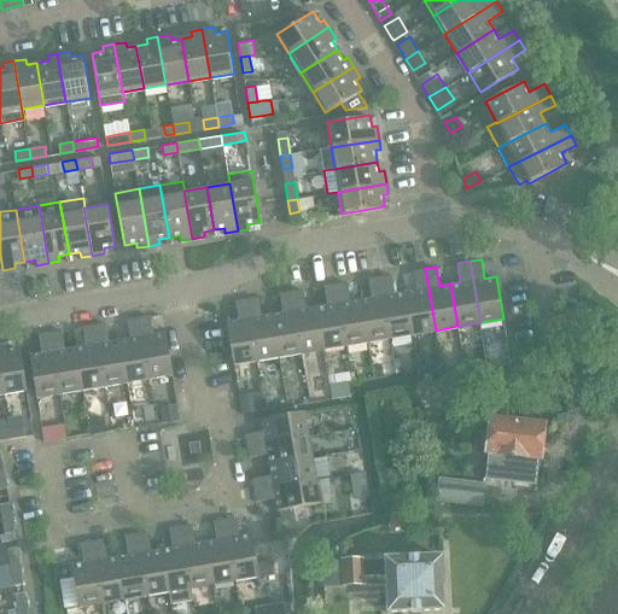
[(417,290),(406,291),(413,334),(436,331),(425,268),(413,270),(417,290)]
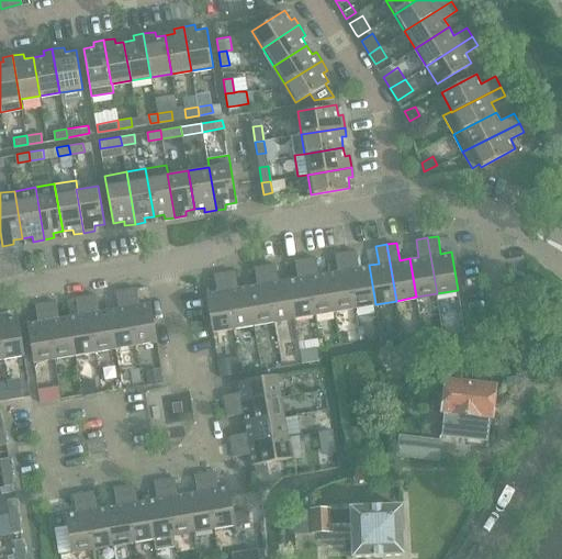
[(356,249),(346,252),(356,308),(375,304),(369,265),(358,267),(356,249)]
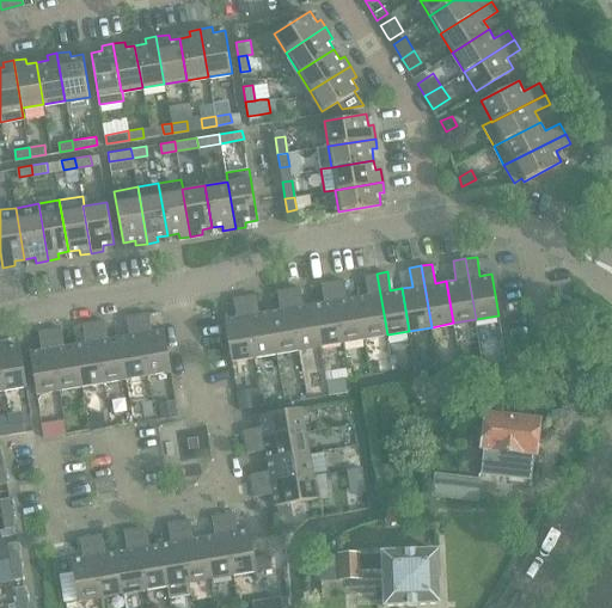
[(367,294),(357,295),(365,338),(387,335),(377,274),(365,275),(367,294)]
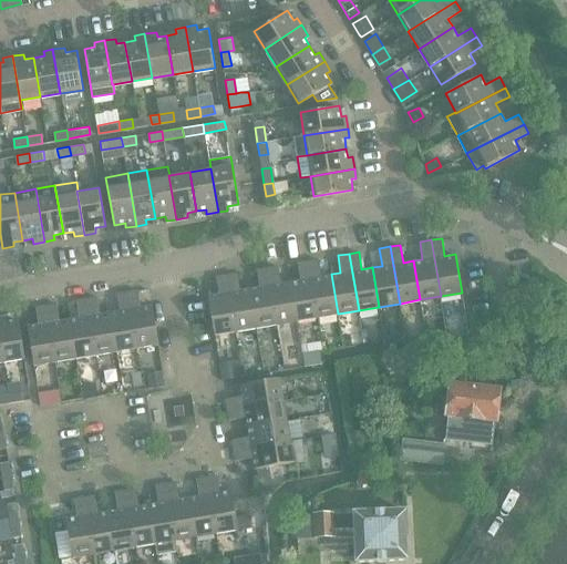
[(318,258),(308,260),(318,317),(338,314),(331,274),(321,276),(318,258)]
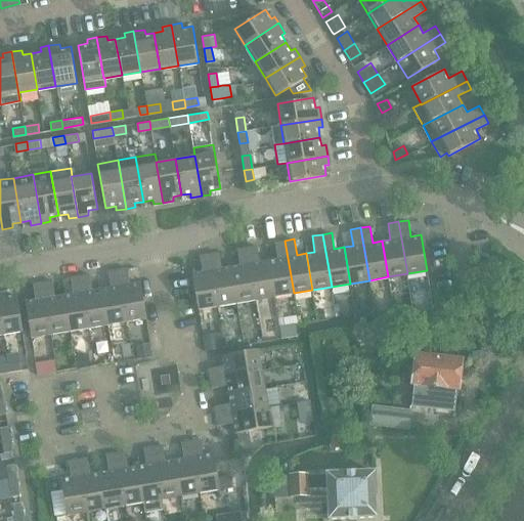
[(276,258),(268,260),(274,296),(294,293),(285,241),(274,243),(276,258)]
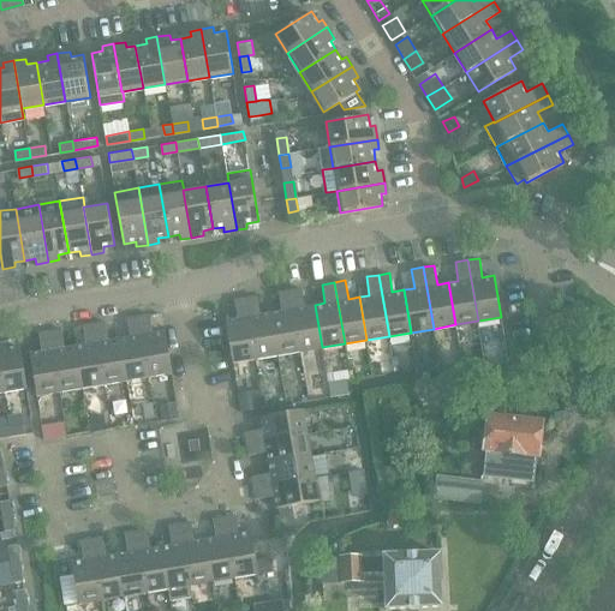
[(300,288),(290,289),(299,352),(322,347),(315,305),(304,306),(300,288)]
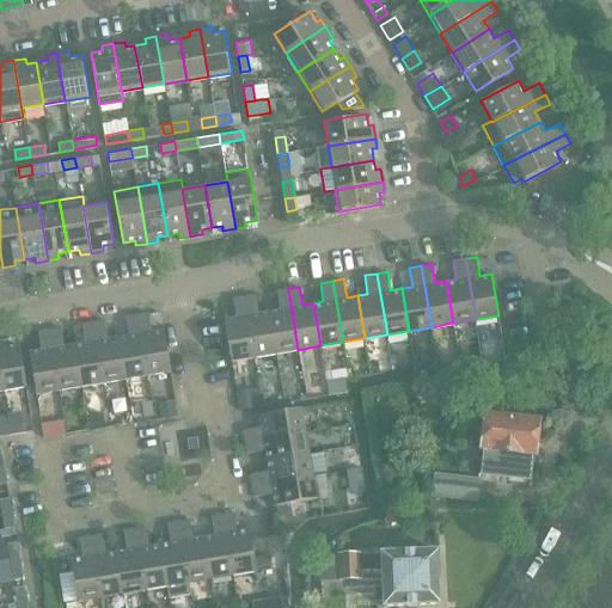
[(280,309),(269,311),(276,354),(298,350),(288,288),(276,290),(280,309)]
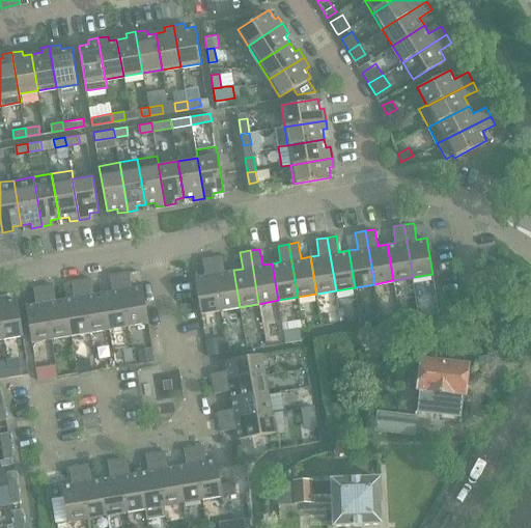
[(222,255),(211,257),(220,310),(240,307),(233,270),(224,272),(222,255)]
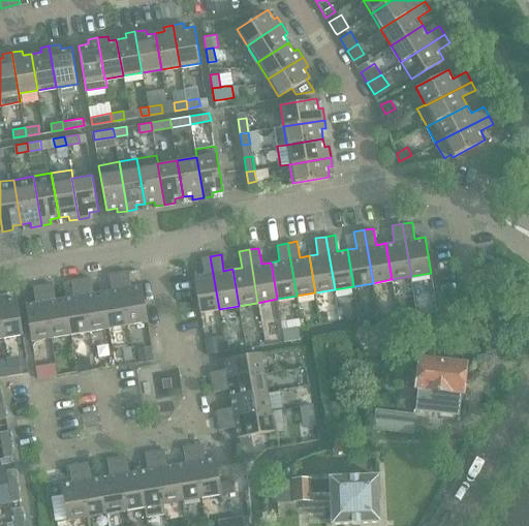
[(200,312),(219,309),(210,256),(200,257),(204,274),(194,275),(200,312)]
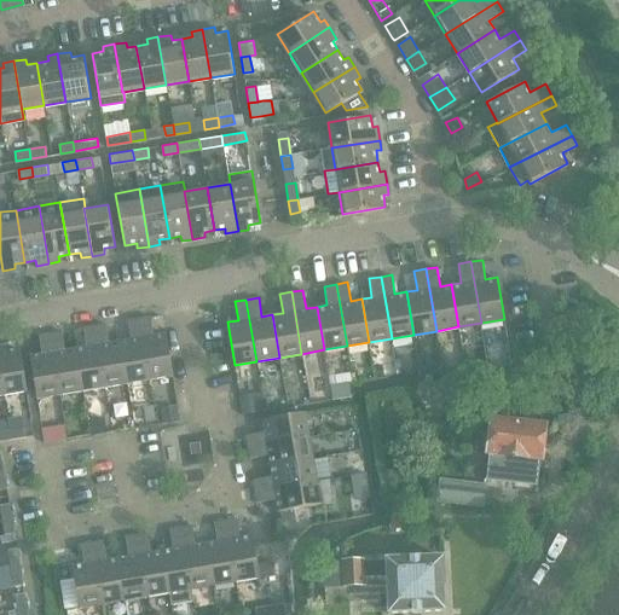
[(151,315),(140,318),(151,379),(173,375),(166,332),(155,335),(151,315)]
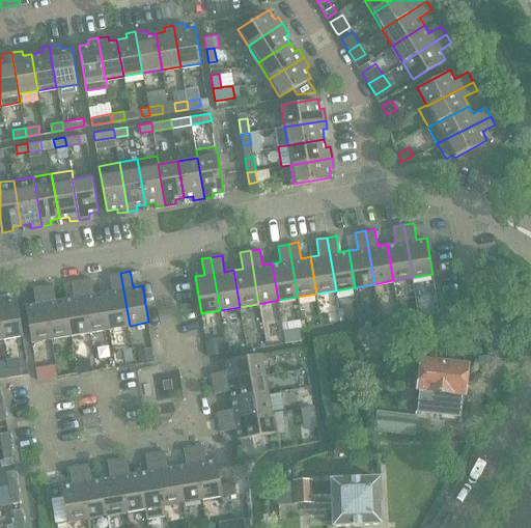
[(113,290),(104,293),(110,329),(130,326),(120,273),(110,274),(113,290)]
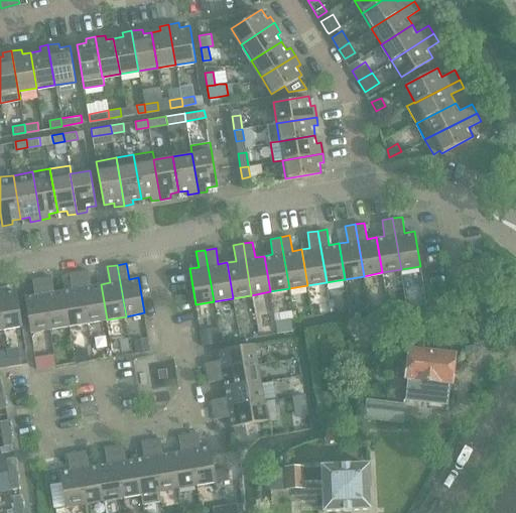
[(89,269),(79,271),(88,323),(107,319),(101,284),(92,285),(89,269)]
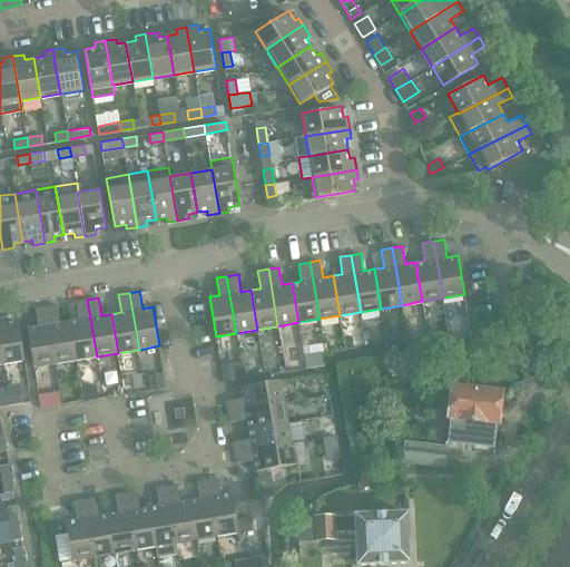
[(80,319),(69,321),(76,360),(97,357),(87,300),(77,302),(80,319)]
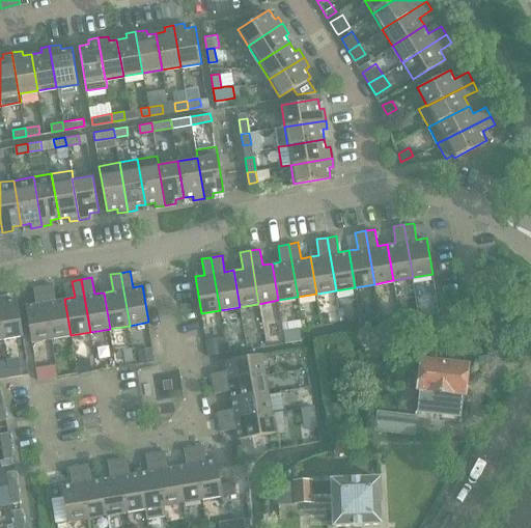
[(53,283),(43,285),(52,338),(71,335),(64,299),(56,300),(53,283)]
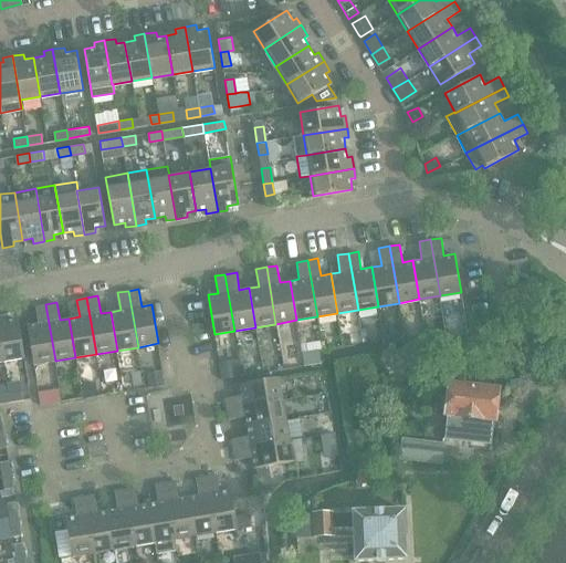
[(34,365),(55,361),(45,304),(35,306),(39,324),(28,325),(34,365)]
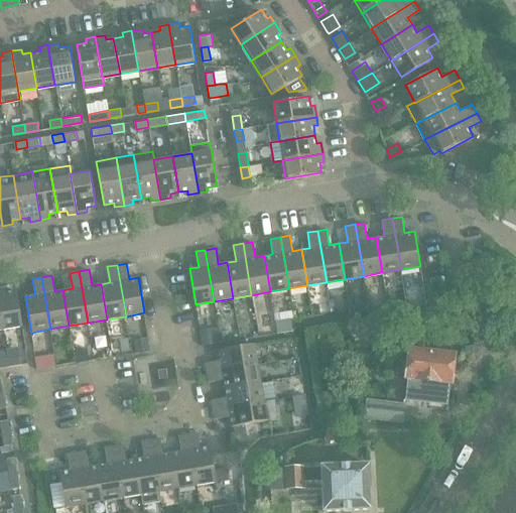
[(5,287),(0,288),(0,308),(3,329),(22,326),(16,290),(6,292),(5,287)]
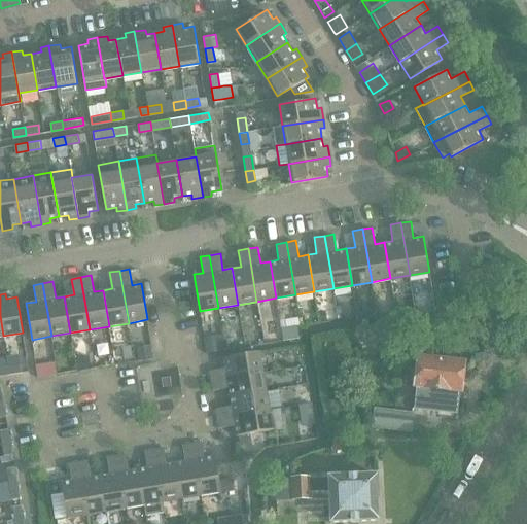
[(348,303),(336,305),(339,317),(350,315),(348,303)]
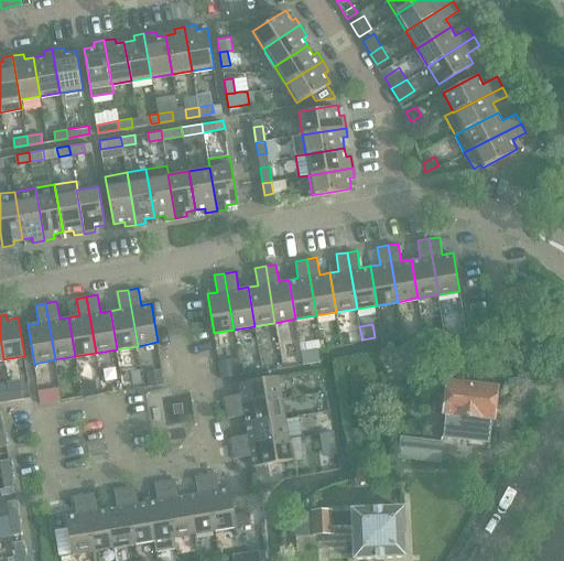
[(347,331),(339,332),(342,343),(349,342),(347,331)]
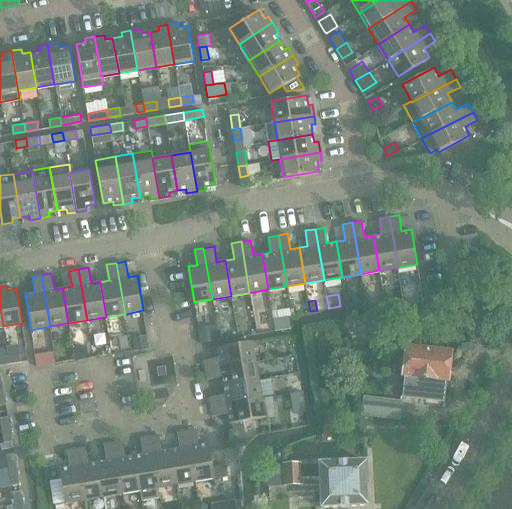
[(347,300),(346,310),(358,311),(359,301),(347,300)]
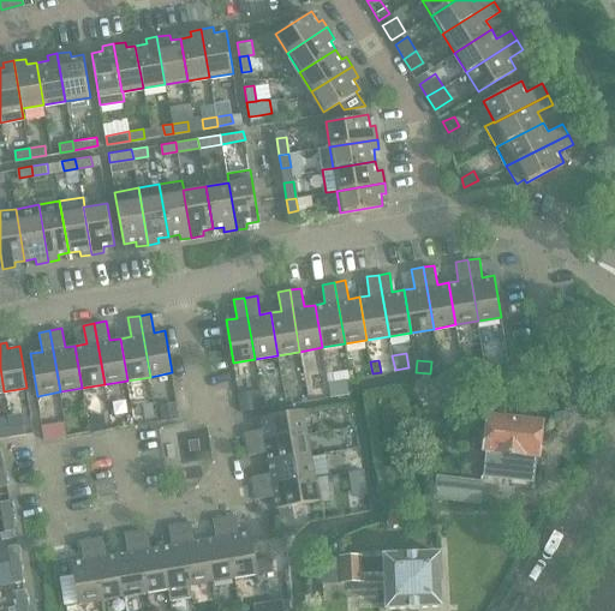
[(499,363),(495,369),(496,378),(511,376),(508,360),(499,363)]
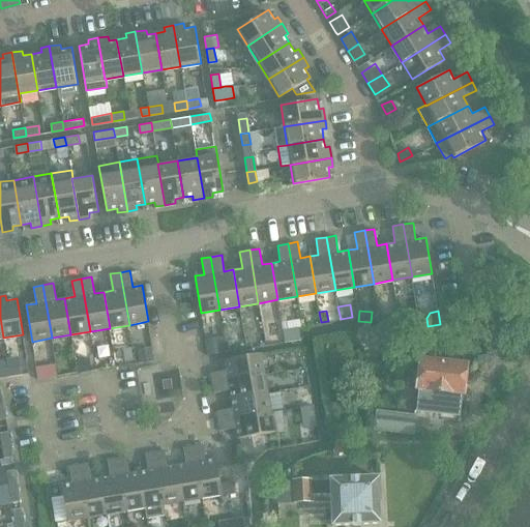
[(413,313),(399,315),(401,325),(415,323),(413,313)]
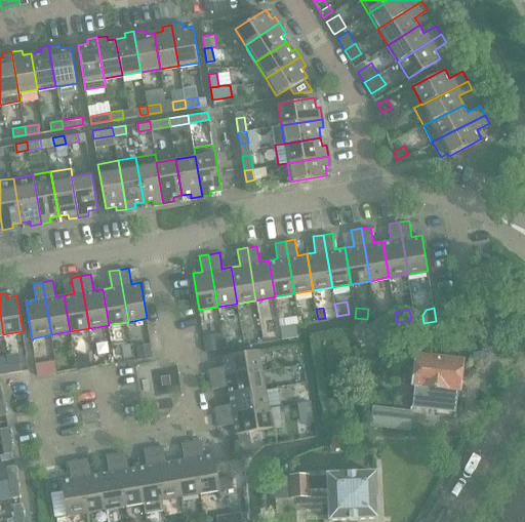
[(280,325),(281,336),(298,334),(296,323),(280,325)]
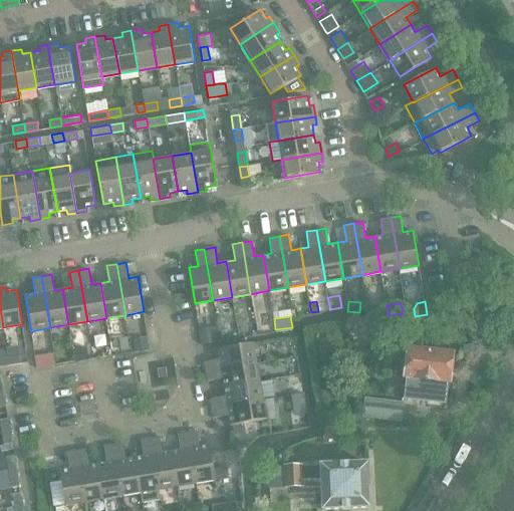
[(217,323),(199,327),(201,340),(220,337),(217,323)]
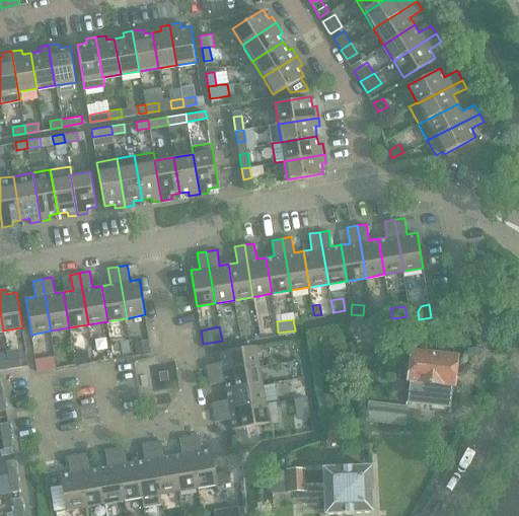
[(121,340),(123,354),(131,352),(129,339),(121,340)]
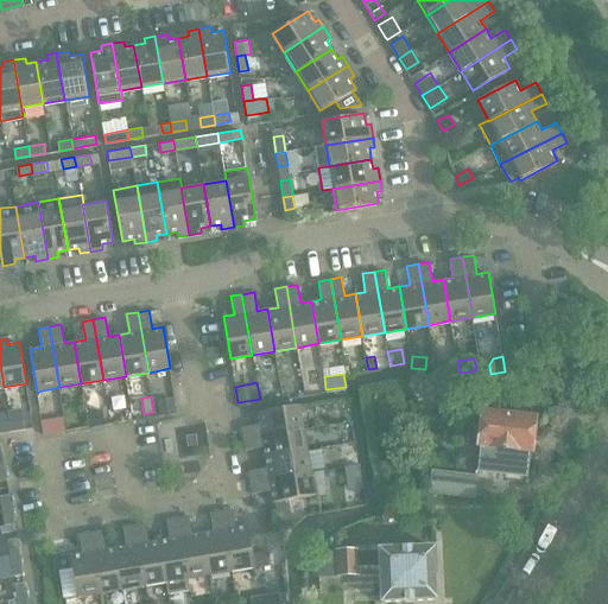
[(173,396),(158,399),(160,412),(175,409),(173,396)]
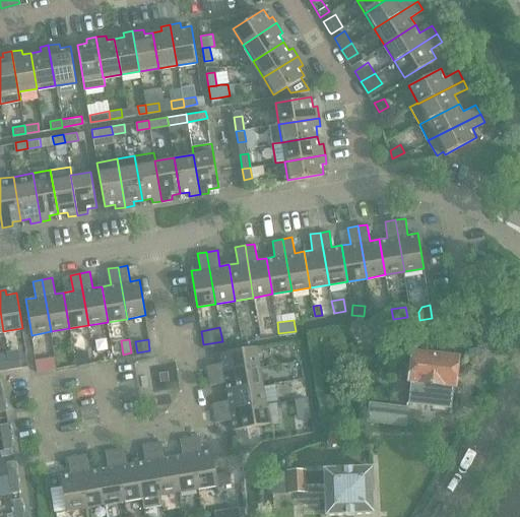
[(206,365),(208,374),(260,365),(257,346),(220,352),(222,362),(206,365)]
